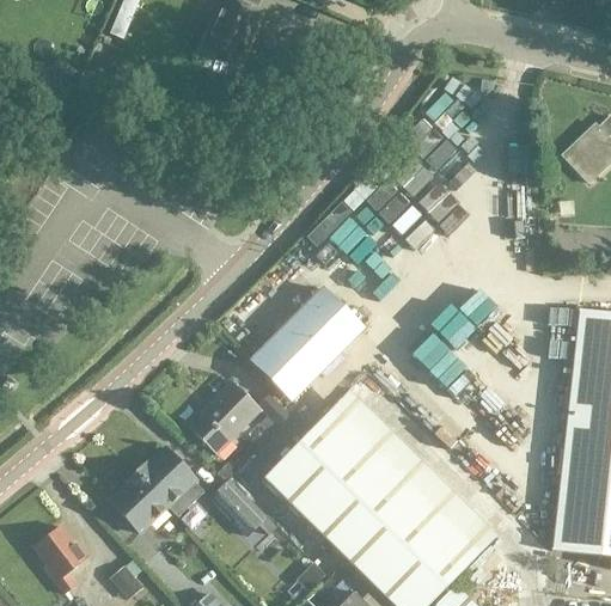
[(260,10),(261,8),(240,0),(218,0),(200,44),(238,61),(251,31),(248,30),(257,8),(260,10)]
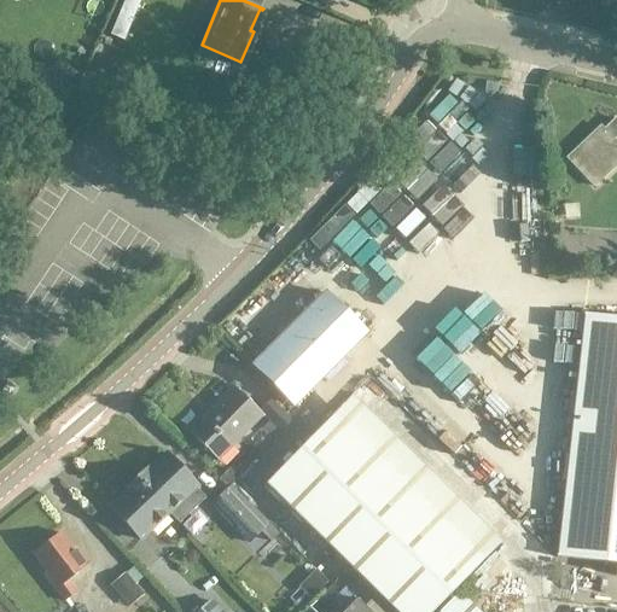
[(601,122),(569,153),(595,180),(616,159),(616,115),(605,126),(601,122)]
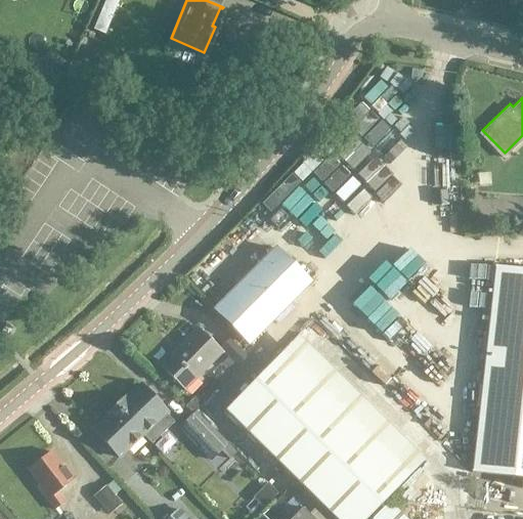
[(314,199),(304,213),(322,225),(328,221),(342,201),(353,208),(363,220),(374,227),(388,207),(418,182),(395,214),(412,234),(415,236),(436,217),(425,203),(416,198),(425,189),(415,177),(412,176),(404,167),(420,155),(427,143),(415,128),(403,121),(377,142),(366,135),(359,146),(352,153),(328,187),(314,199)]
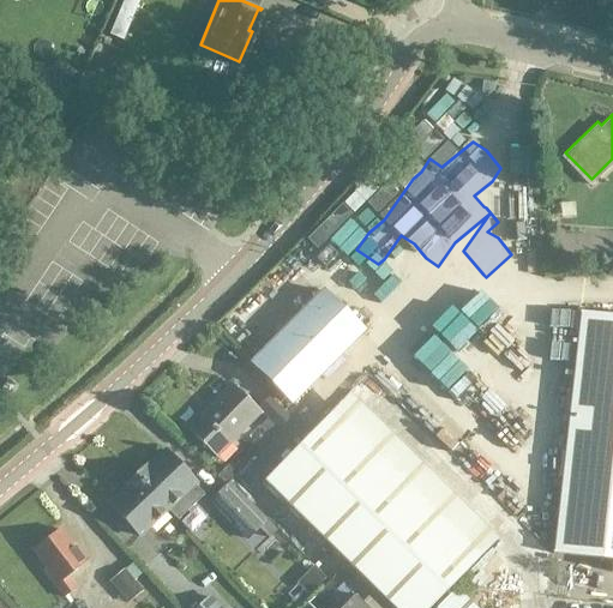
[(334,289),(257,355),(286,390),(364,324),(334,289)]
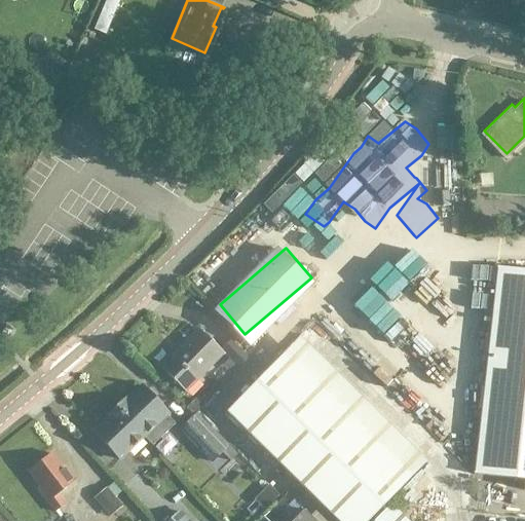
[(524,268),(496,265),(496,266),(498,267),(475,471),(473,471),(473,472),(524,478),(523,487),(524,487),(524,268)]
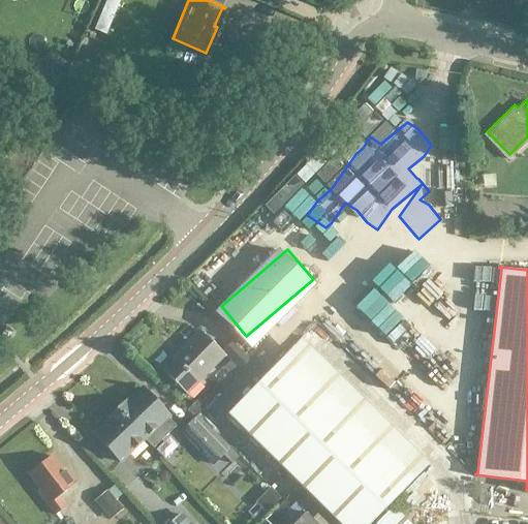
[(221,348),(197,326),(160,364),(186,390),(224,350),(229,356),(223,362),(233,371),(241,363),(249,355),(230,337),(221,348)]
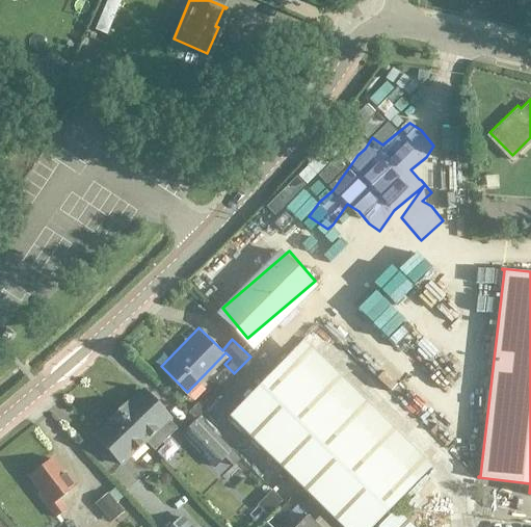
[(323,507),(343,526),(368,526),(414,479),(287,352),(227,412),(324,507),(323,507)]
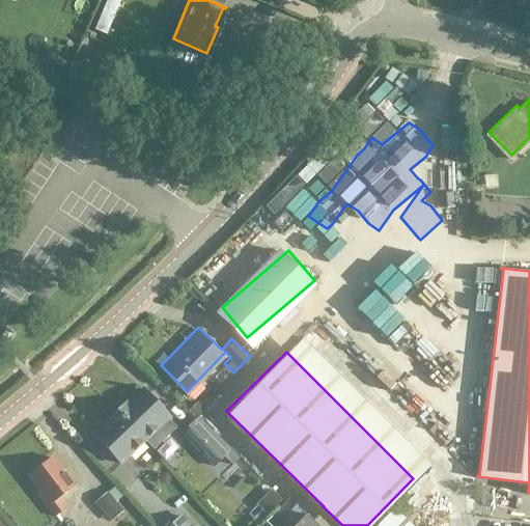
[(115,408),(144,438),(168,414),(141,386),(129,398),(127,396),(115,408)]
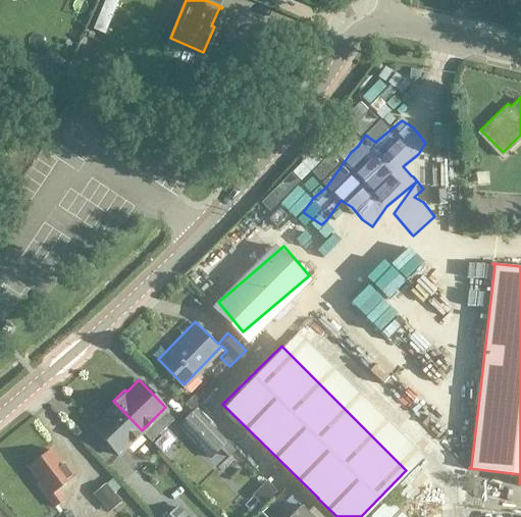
[(425,401),(443,402),(444,384),(426,382),(425,401)]
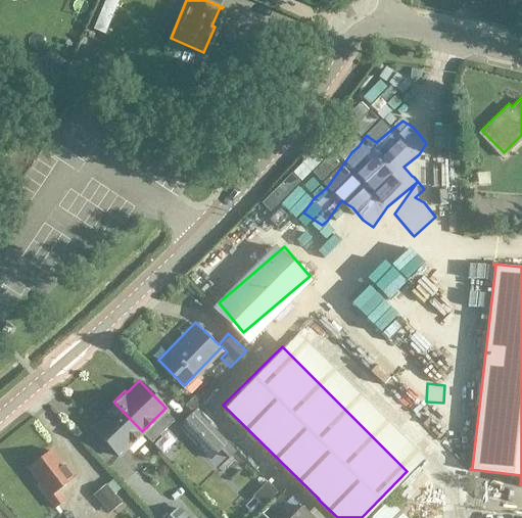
[(193,392),(185,402),(190,407),(199,397),(193,392)]
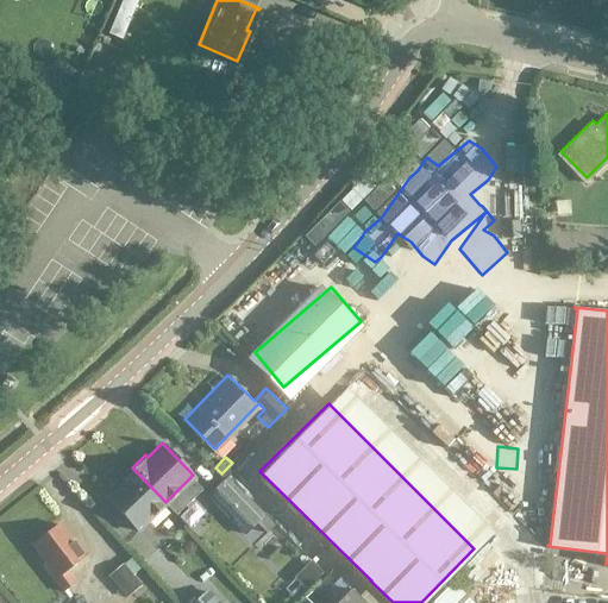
[(165,502),(132,468),(119,479),(121,482),(107,496),(138,527),(165,502)]
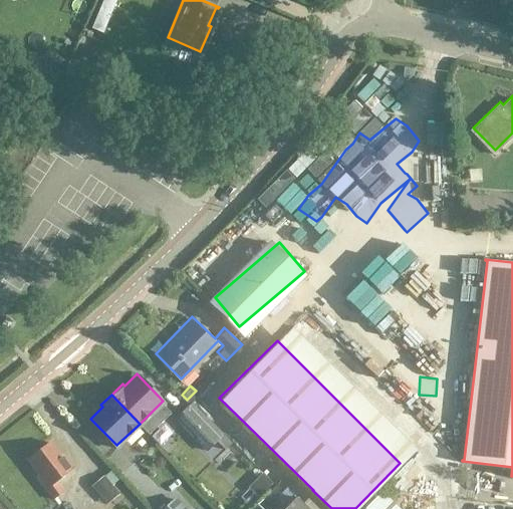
[(217,437),(188,405),(176,416),(206,448),(216,438),(217,437)]
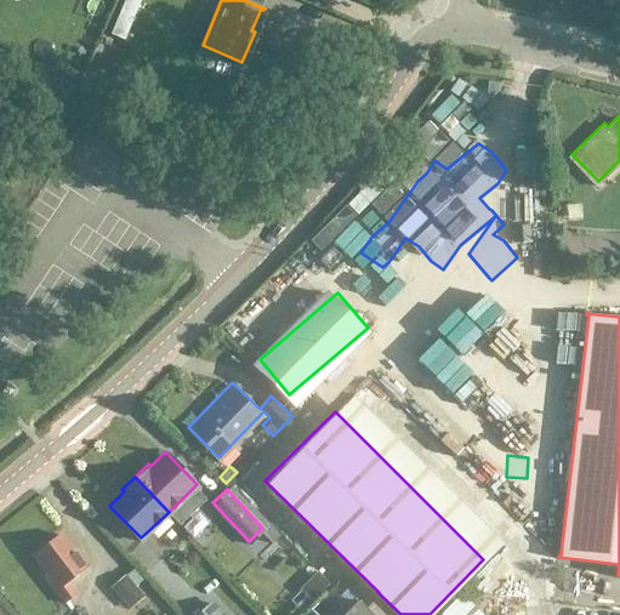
[(183,523),(198,542),(214,530),(199,511),(183,523)]
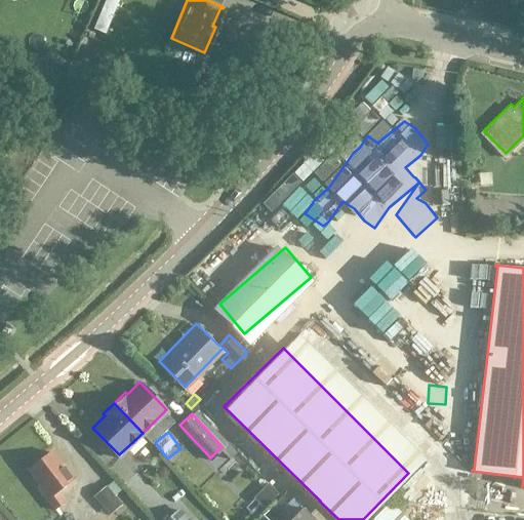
[(236,449),(228,440),(222,446),(220,447),(230,456),(236,449)]
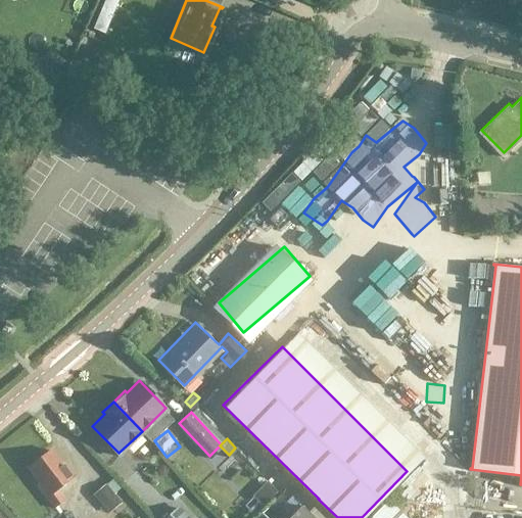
[(57,488),(75,475),(64,461),(62,463),(51,448),(28,466),(39,481),(37,482),(53,505),(64,497),(57,488)]
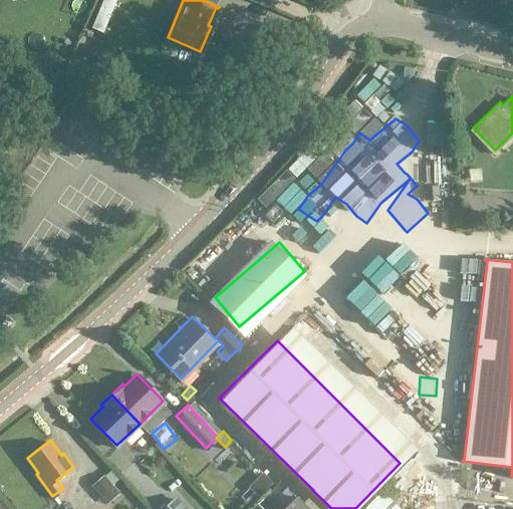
[(401,508),(380,489),(360,508),(401,508)]
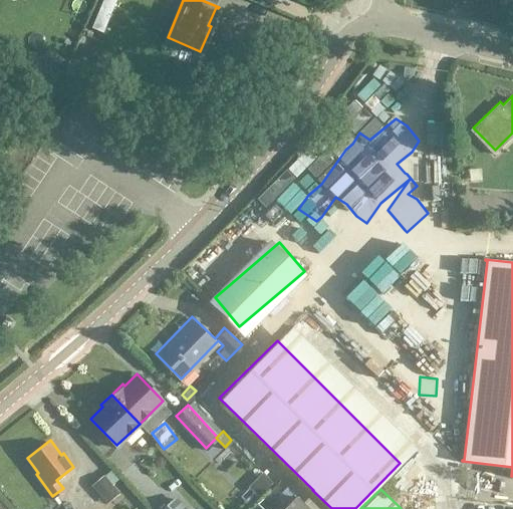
[(295,495),(281,508),(331,508),(312,490),(301,502),(295,495)]
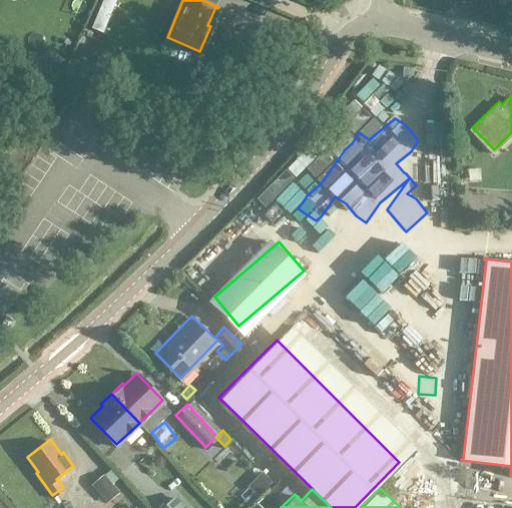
[(160,507),(185,507),(174,495),(160,507)]
